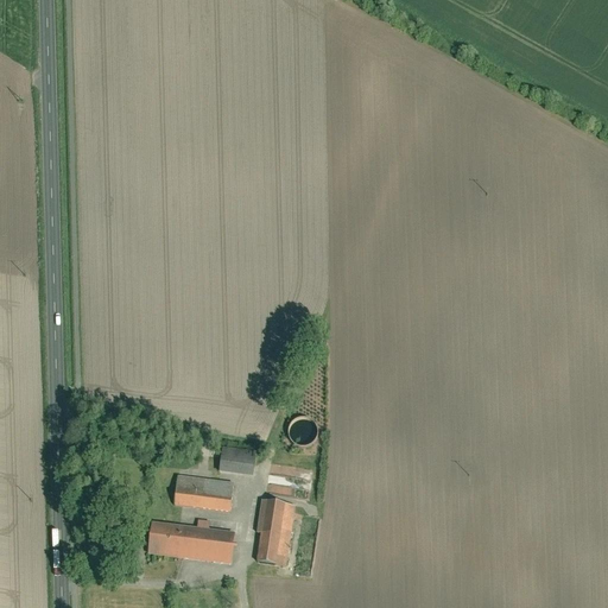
[(289,435),(290,439),(292,443),(297,445),(301,447),(305,447),(310,445),(315,442),(317,437),(318,432),(317,428),(315,423),(310,419),(305,417),(301,417),(296,419),(292,422),(290,426),(287,430),(289,435)]
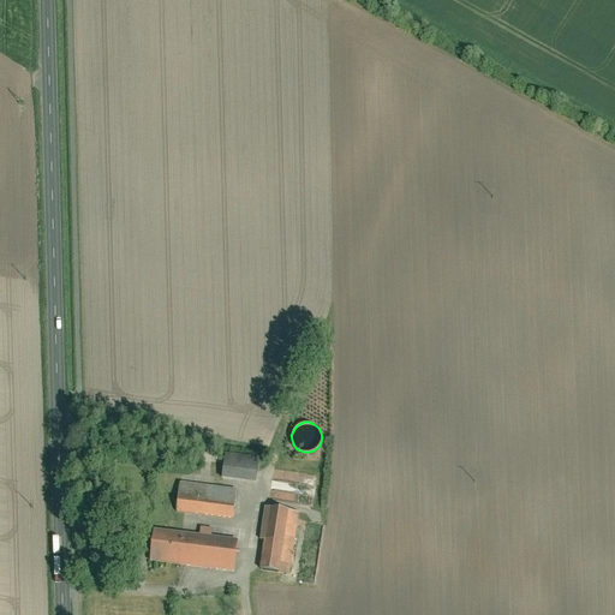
[(260,457),(225,453),(221,478),(256,482),(260,457)]
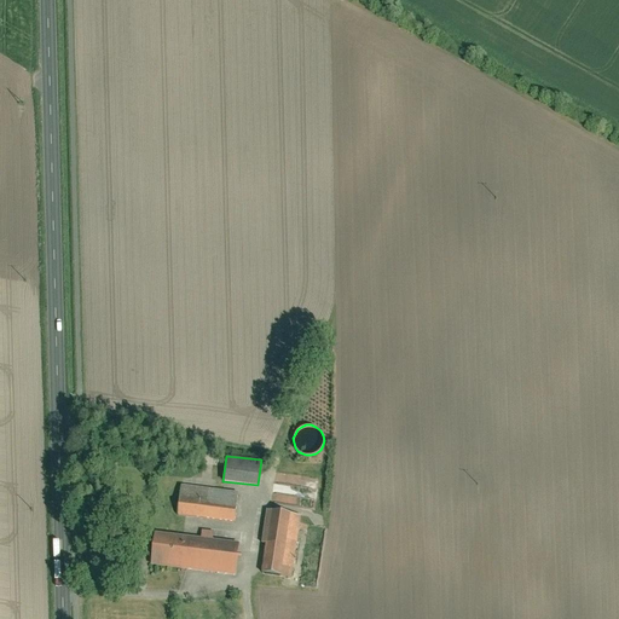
[(238,492),(181,485),(177,515),(235,522),(238,492)]
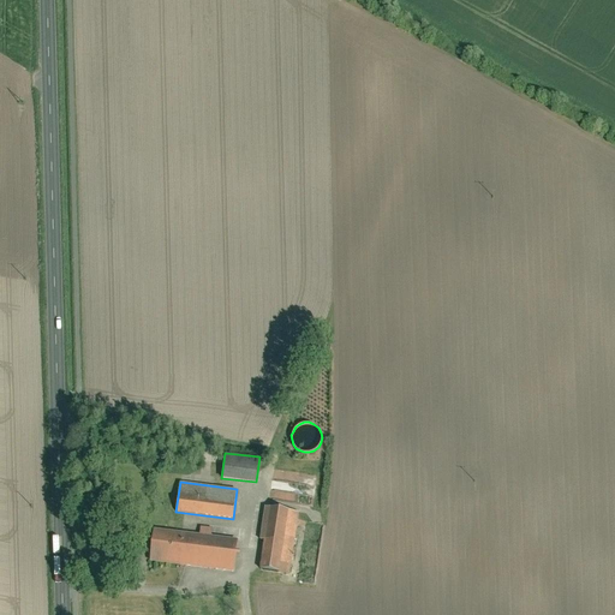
[(300,512),(264,507),(260,539),(264,539),(260,568),(291,573),(300,512)]
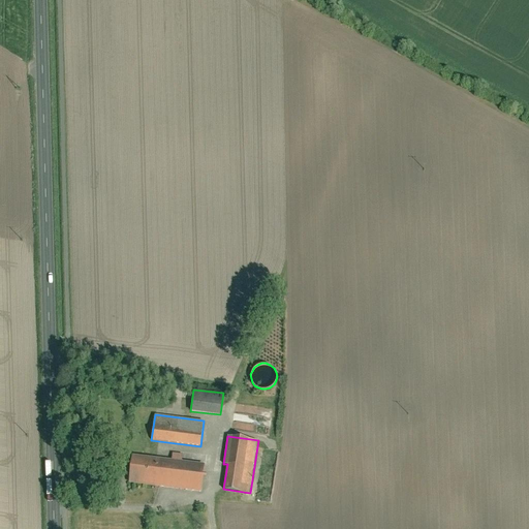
[(172,459),(132,455),(128,483),(201,492),(205,464),(182,461),(183,454),(173,453),(172,459)]
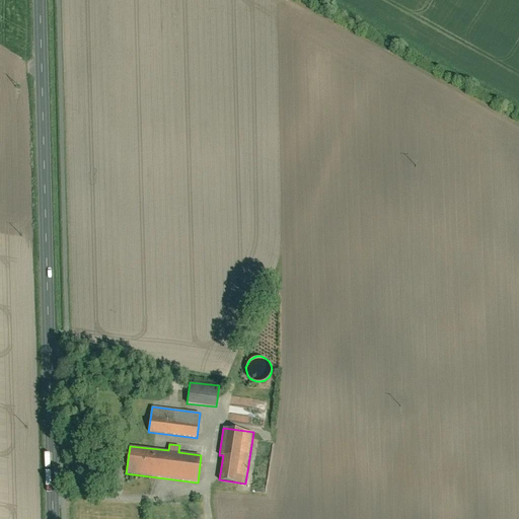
All buildings are outlined.
